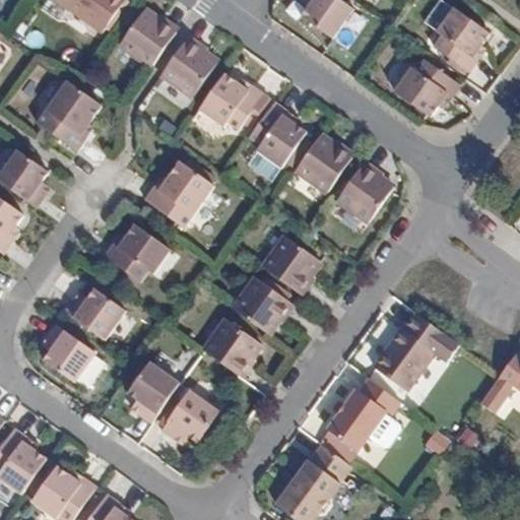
[(60,0),(104,33),(127,0),(60,0)]
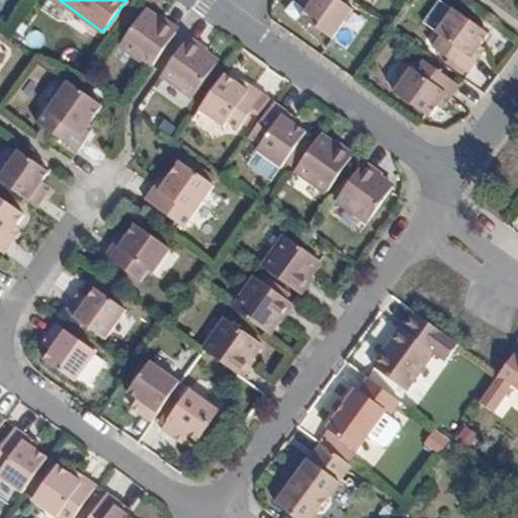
[(308,0),(304,6),(297,14),(331,38),(351,10),(336,0),(308,0)]
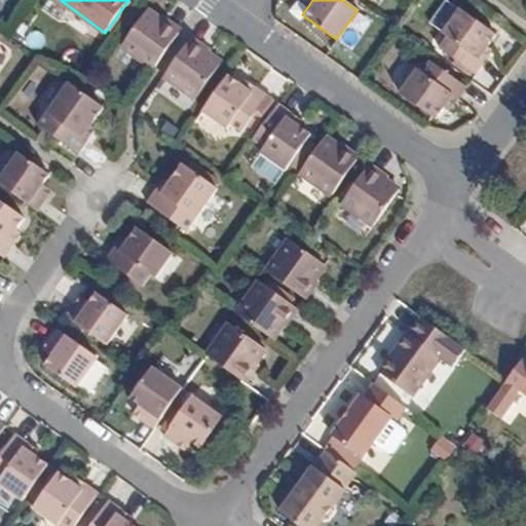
[(484,59),(478,54),(486,44),(493,35),(457,9),(442,32),(446,35),(438,46),(472,72),(484,59)]
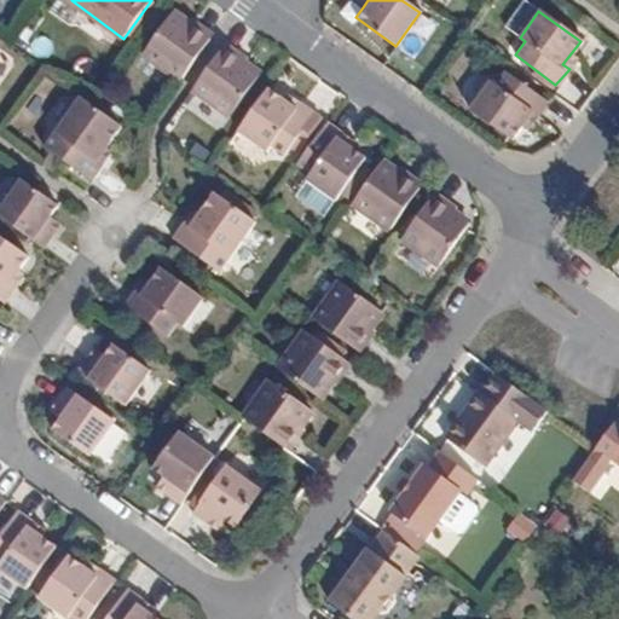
[(171,12),(142,52),(183,81),(210,41),(183,21),(171,12)]
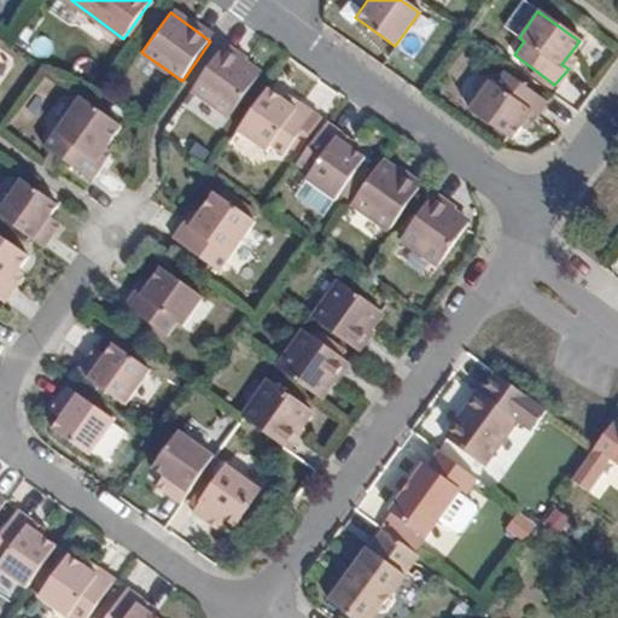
[(215,34),(186,15),(182,21),(210,41),(215,34)]
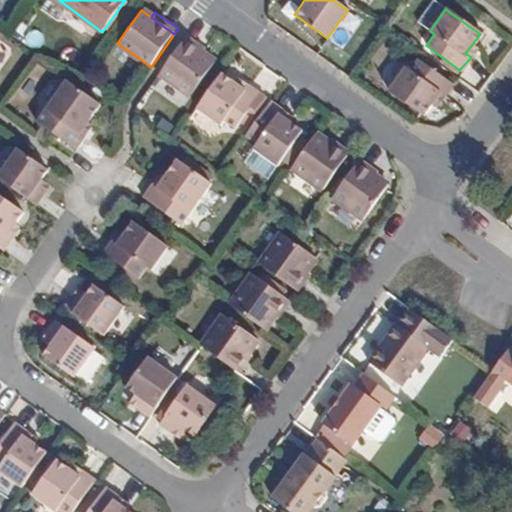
[(205,55),(208,50),(188,36),(185,41),(205,55)]
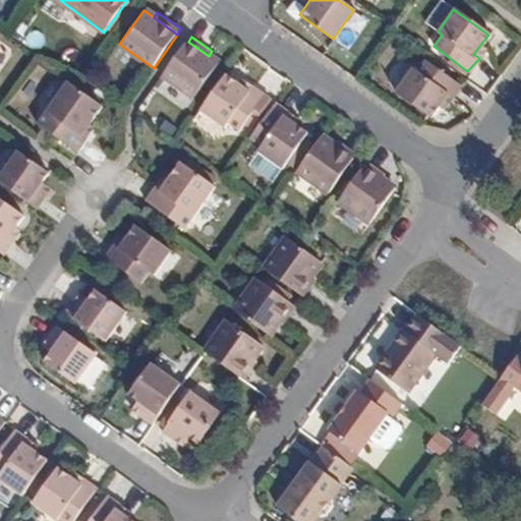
[(222,66),(209,56),(188,42),(164,75),(197,99),(222,66)]
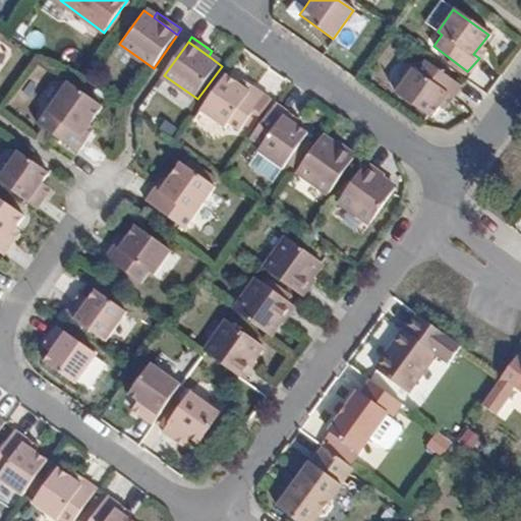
[(479,58),(486,47),(481,44),(473,54),(479,58)]
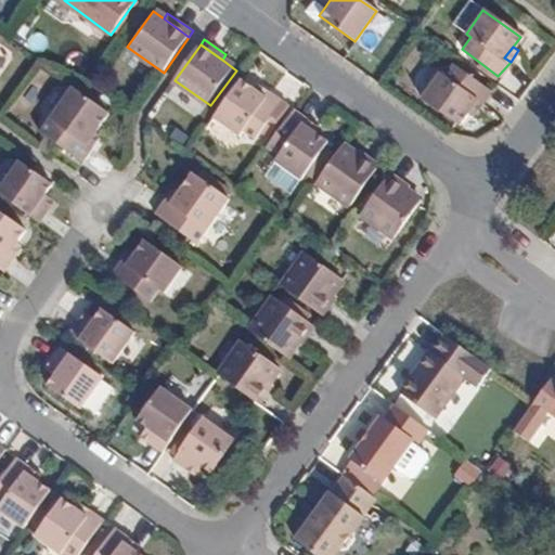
[(421,98),(457,125),(464,114),(472,103),(478,107),(489,91),(451,65),(442,76),(437,73),(421,98)]
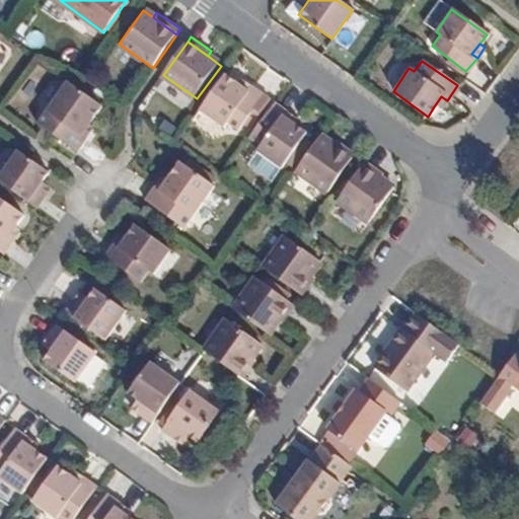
[(246,89),(238,83),(226,74),(201,110),(225,128),(231,121),(241,129),(266,94),(251,84),(246,89)]
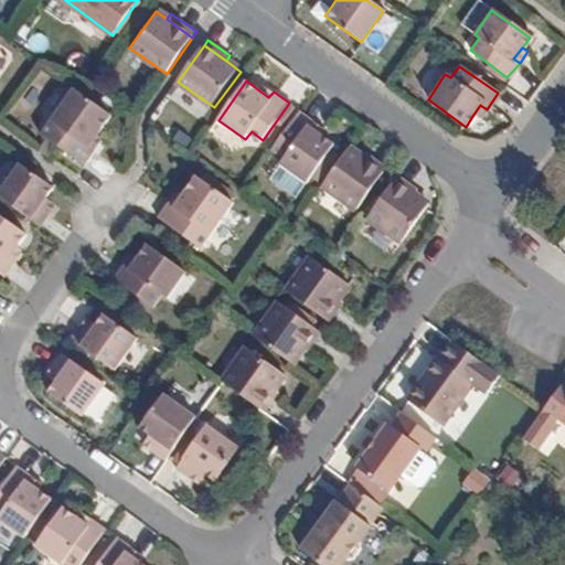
[(274,92),(264,85),(259,91),(268,97),(274,92)]
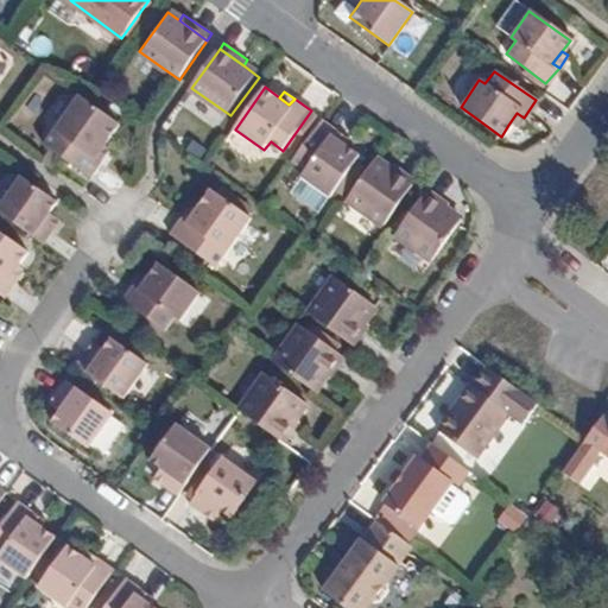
[(105,165),(97,159),(106,146),(120,128),(78,101),(46,146),(94,179),(105,165)]
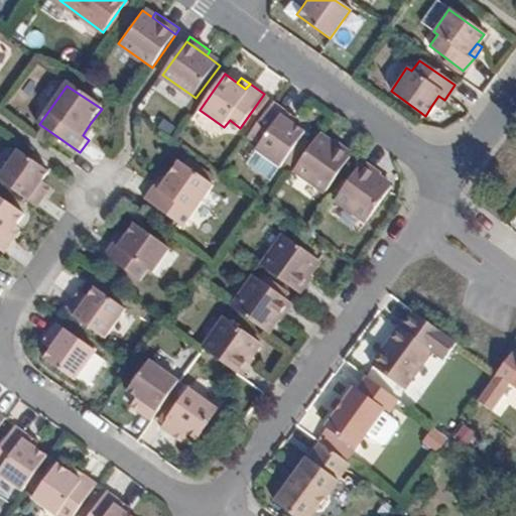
[(431,106),(436,109),(444,100),(438,96),(431,106)]
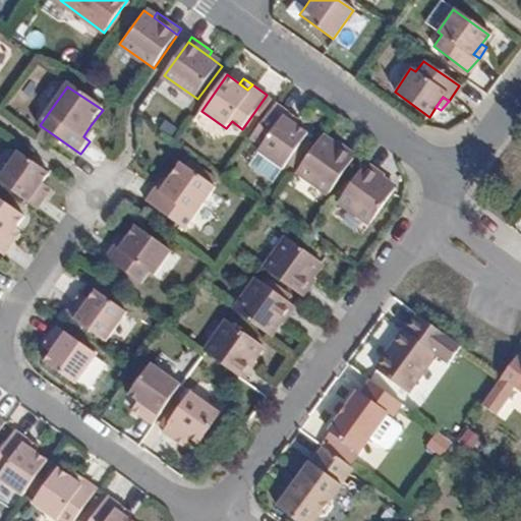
[(286,121),(291,115),(276,104),(250,139),(262,149),(257,154),(282,170),(306,135),(296,128),(286,121)]
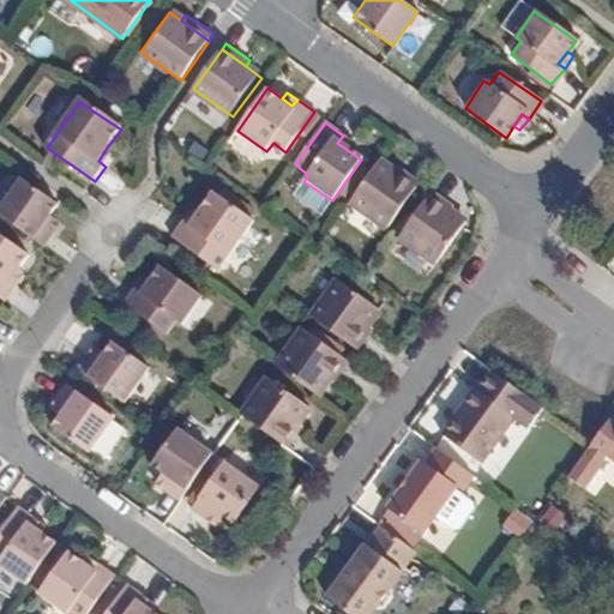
[(349,151),(355,144),(343,136),(337,143),(349,151)]
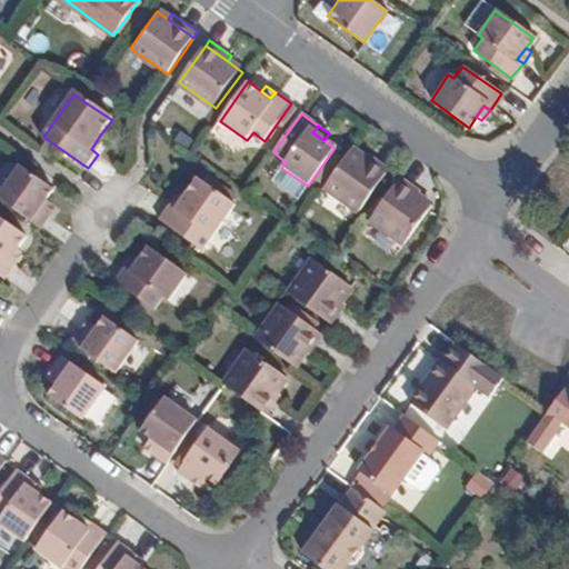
[(98,155),(106,142),(99,137),(91,149),(98,155)]
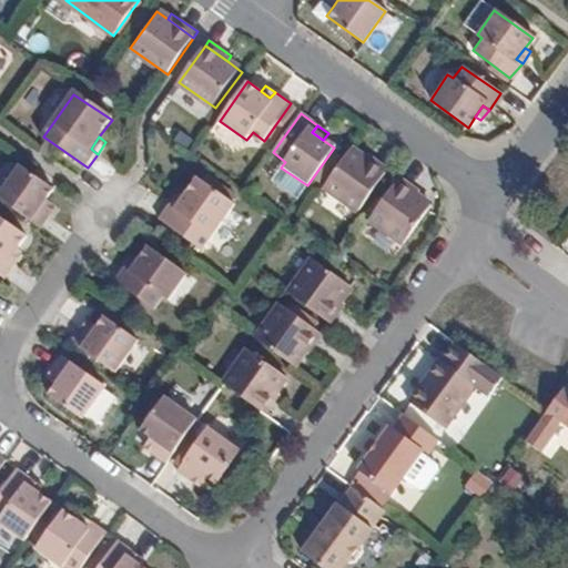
[(391,174),(363,155),(352,148),(326,184),(364,211),(391,174)]
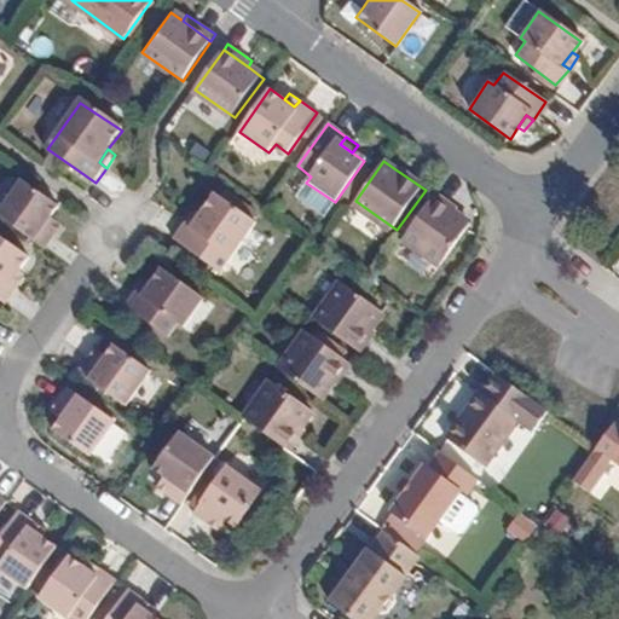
[(431,184),(400,163),(395,169),(426,190),(431,184)]
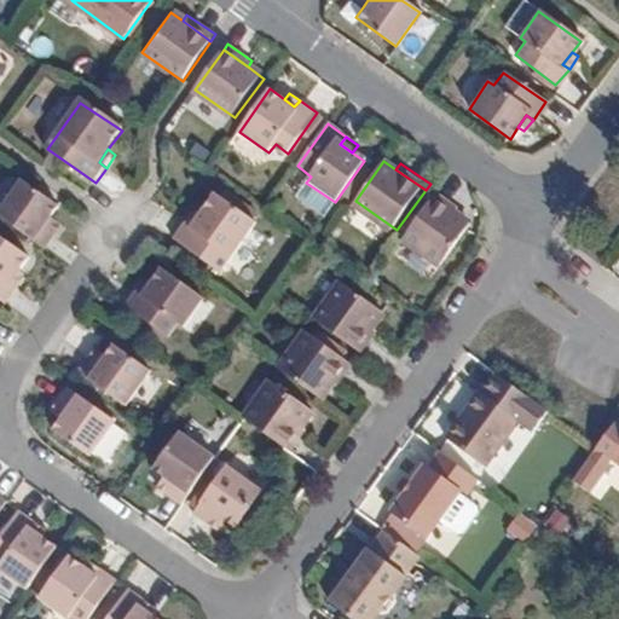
[(22,185),(0,214),(0,218),(44,249),(53,236),(47,231),(56,220),(61,213),(22,185)]
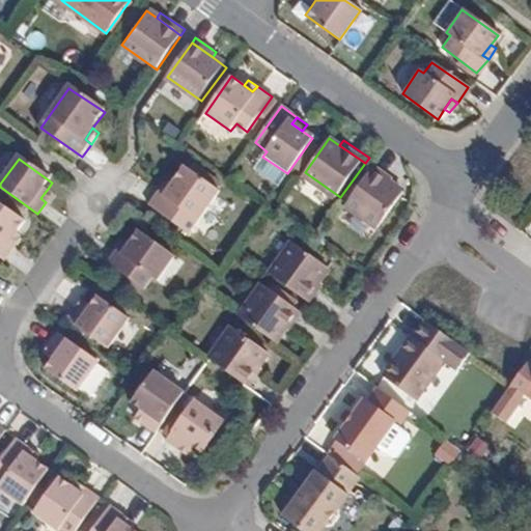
[(393,183),(396,177),(375,163),(371,168),(393,183)]
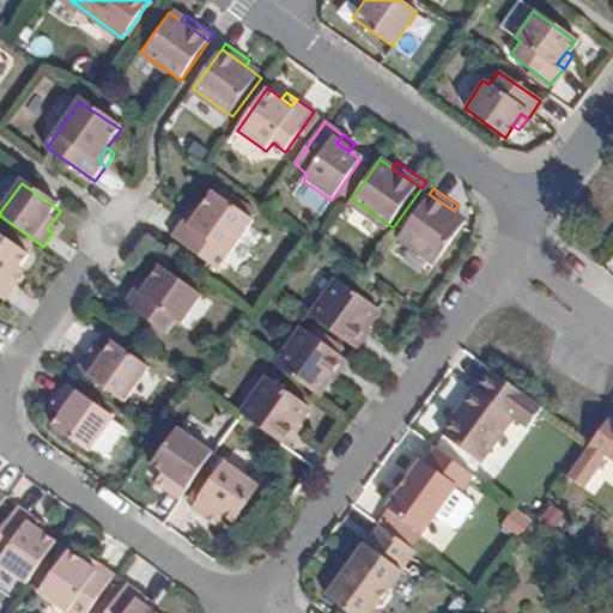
[(196,212),(184,225),(180,222),(169,235),(217,268),(253,219),(211,190),(196,212)]
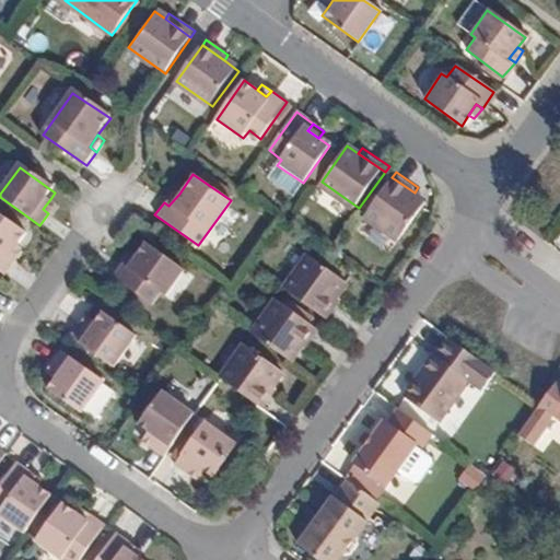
[(415,193),(392,177),(366,213),(404,238),(429,202),(415,193)]
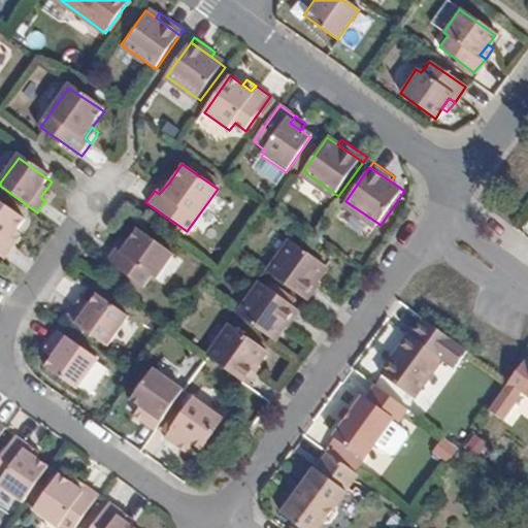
[(169,183),(163,179),(155,191),(159,194),(169,183)]
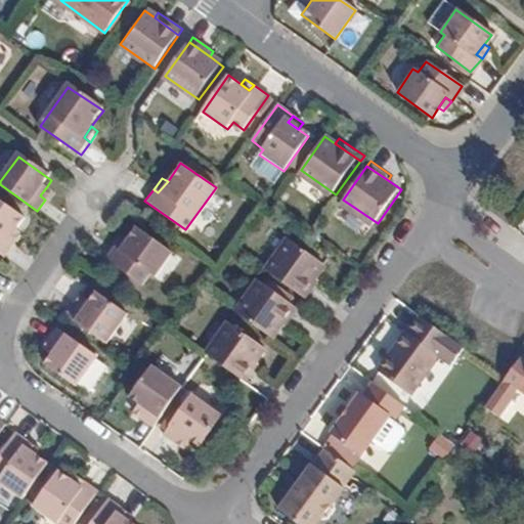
[(45,200),(52,190),(47,186),(40,195),(45,200)]
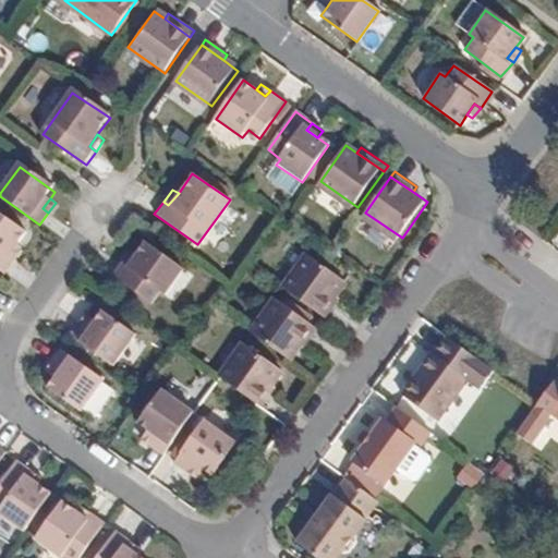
[(0,271),(4,275),(16,258),(12,254),(19,244),(25,234),(0,216),(0,271)]
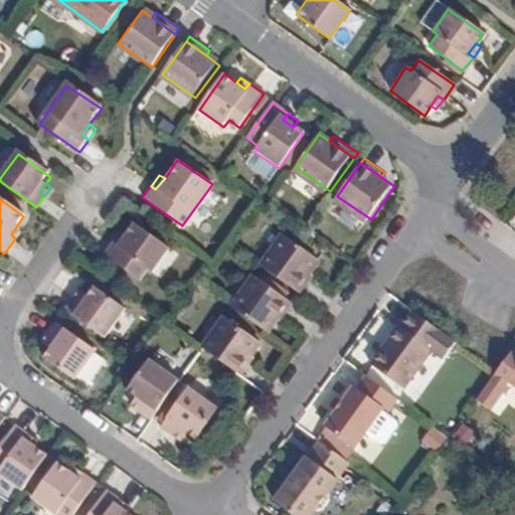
[(127,232),(119,242),(115,241),(106,253),(140,277),(147,267),(154,272),(169,248),(134,223),(127,232)]
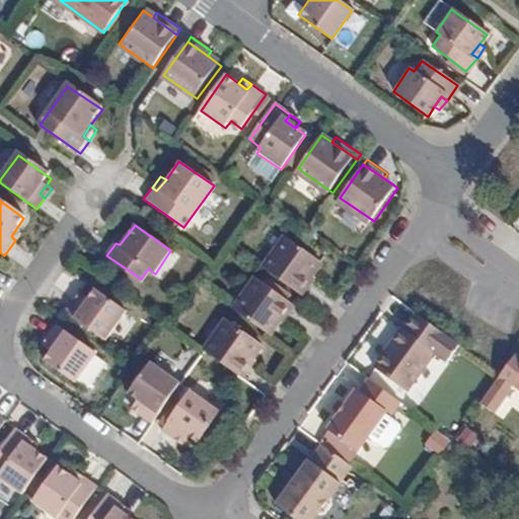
[(15,240),(22,231),(17,227),(11,236),(15,240)]
